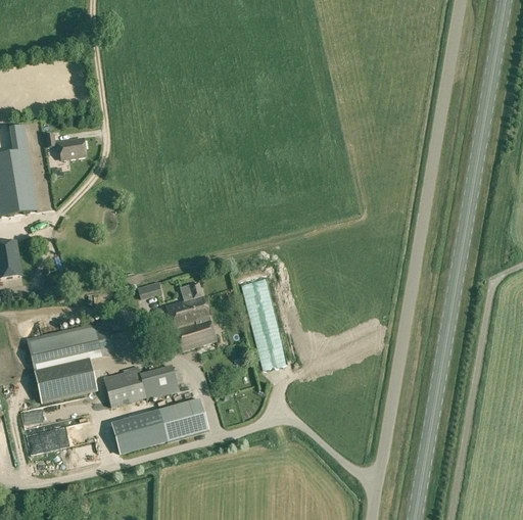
[(9,127),(13,151),(0,152),(0,216),(37,210),(24,125),(9,127)]
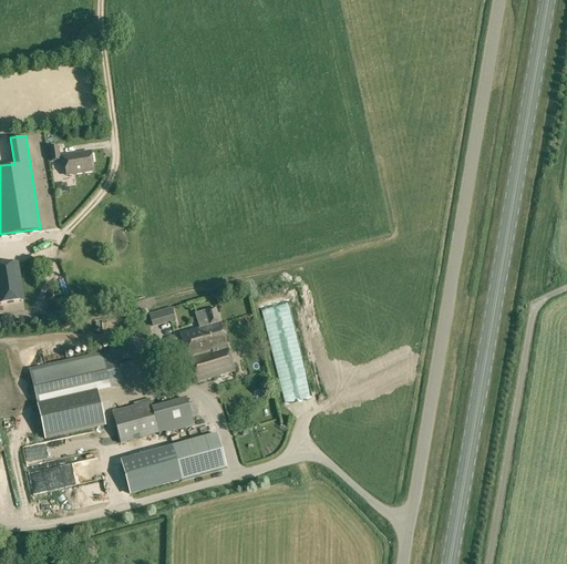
[(60,157),(59,144),(49,146),(51,159),(60,157)]
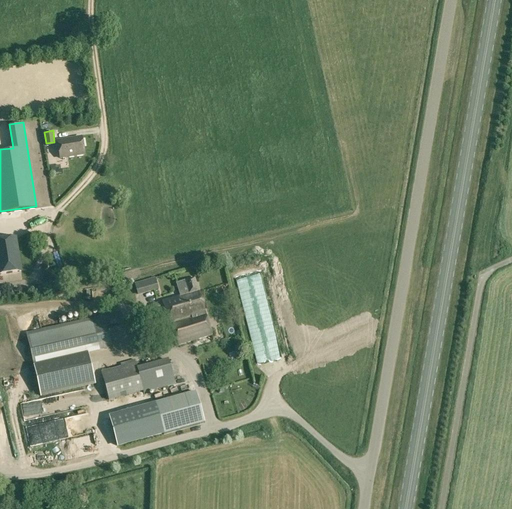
[(57,138),(60,155),(84,151),(81,134),(57,138)]
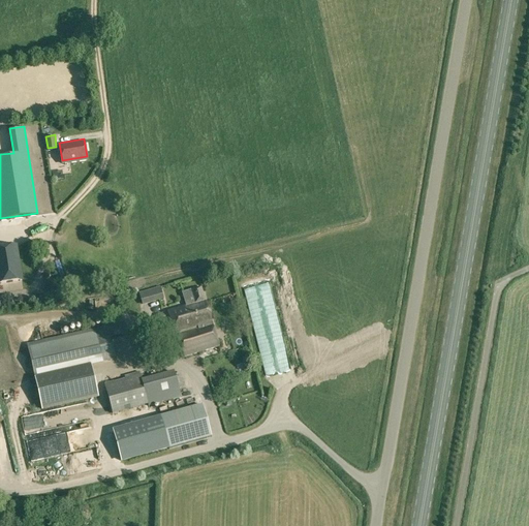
[(0,280),(22,277),(16,243),(0,245),(0,280)]
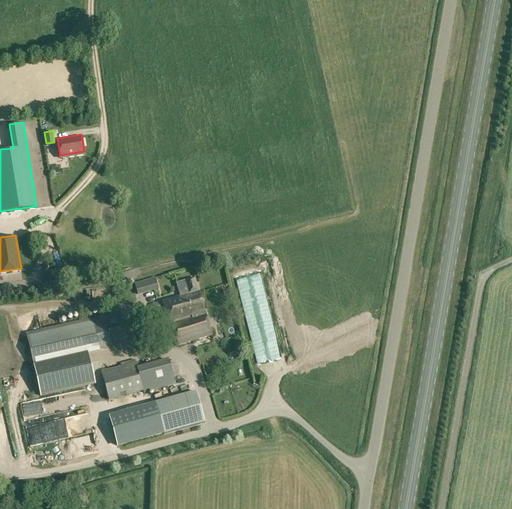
[(175,340),(180,342),(211,333),(194,276),(177,281),(180,293),(152,302),(154,310),(166,307),(175,340)]
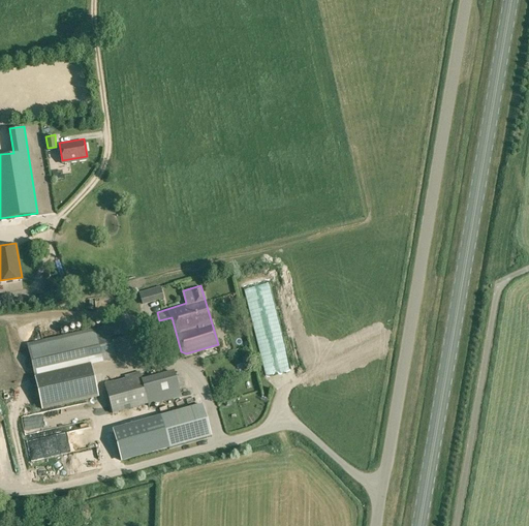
[(144,287),(145,297),(165,296),(164,286),(144,287)]
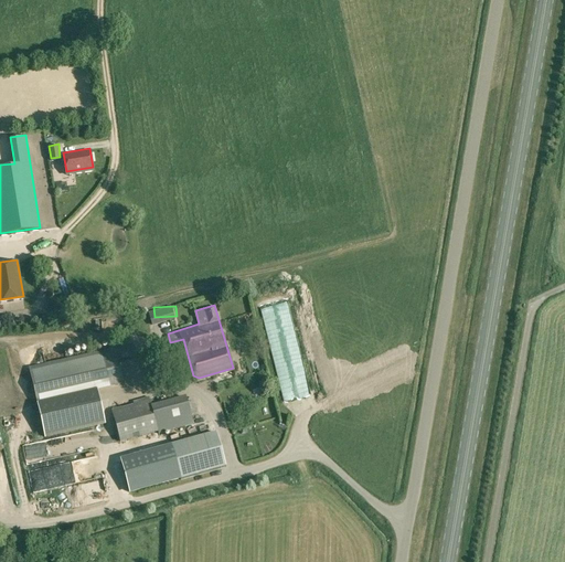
[(29,366),(44,434),(105,420),(97,388),(123,382),(117,357),(135,353),(132,342),(29,366)]
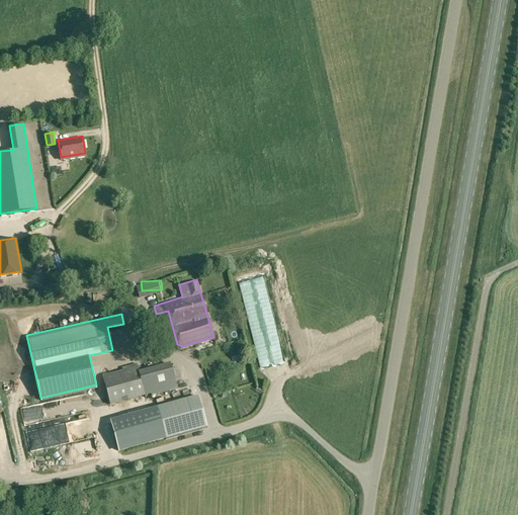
[(139,369),(144,392),(144,396),(169,390),(177,387),(171,364),(171,361),(139,369)]
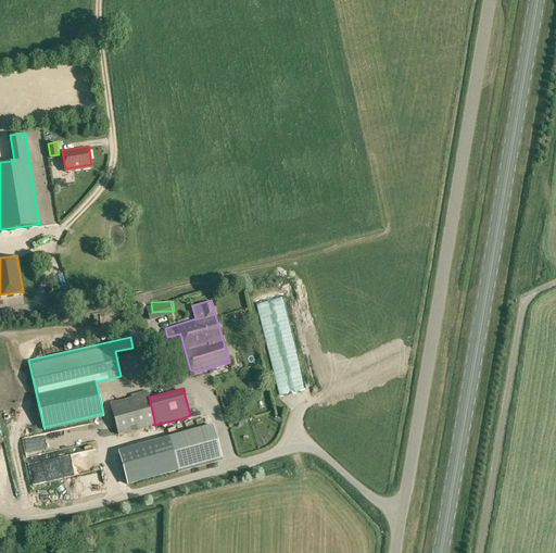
[(147,390),(111,402),(119,431),(154,420),(149,397),(147,390)]
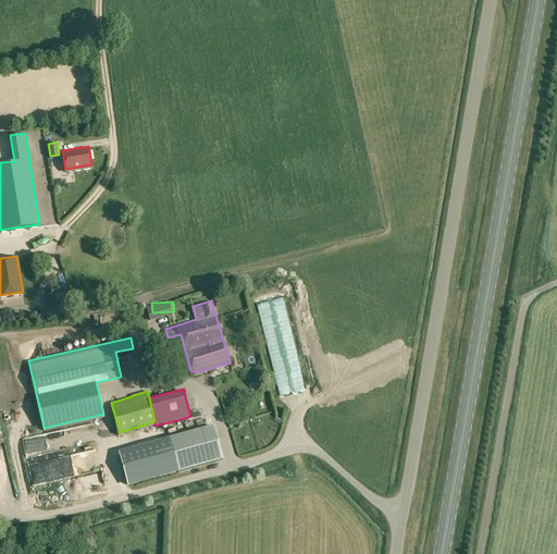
[(169,436),(178,470),(223,457),(213,425),(169,436)]
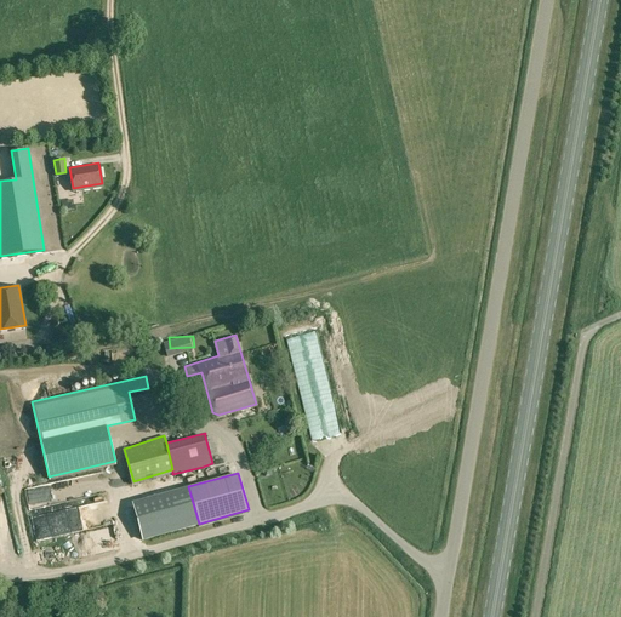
[(32,485),(34,506),(113,492),(110,474),(39,485),(39,484),(32,485)]
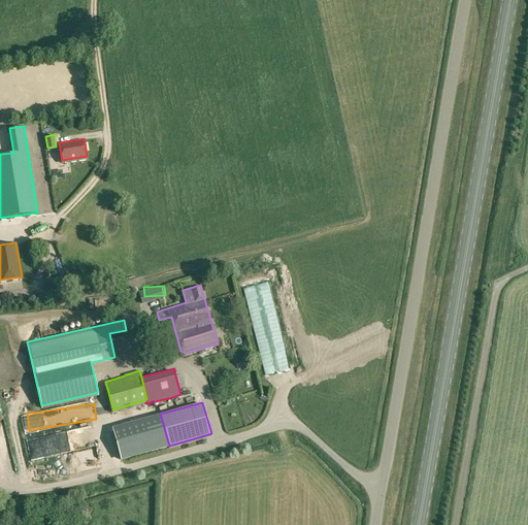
[(0,406),(0,472),(1,477),(18,473),(14,454),(12,455),(3,406),(0,406)]
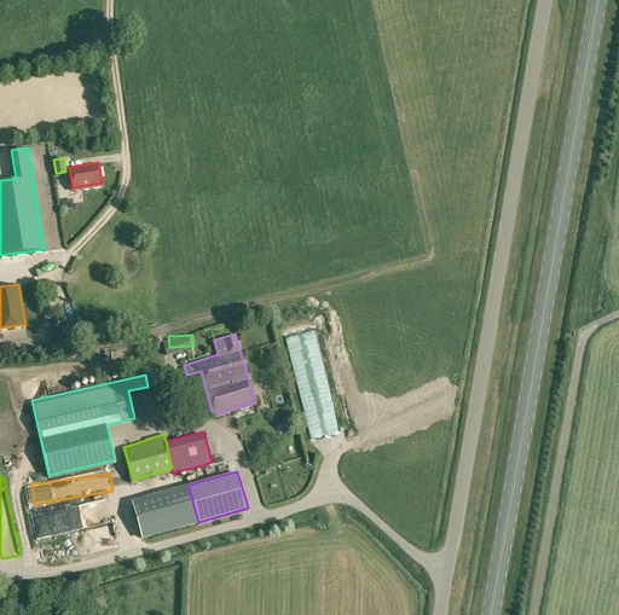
[(46,510),(42,510),(46,533),(58,532),(56,516),(47,517),(46,510)]
